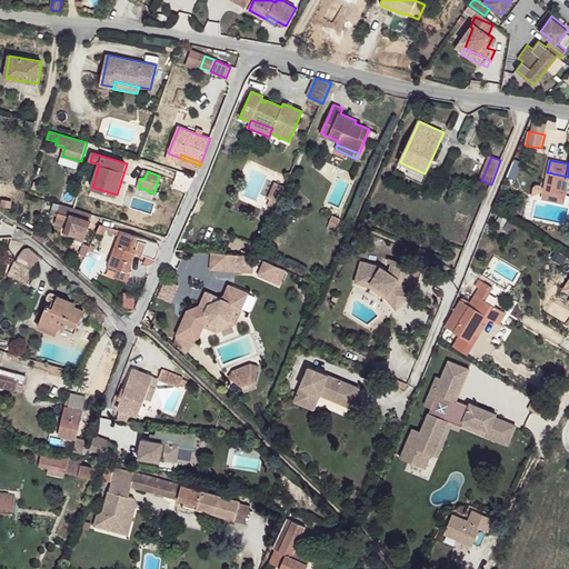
[(568,180),(568,177),(547,172),(543,190),(560,193),(565,179),(568,180)]
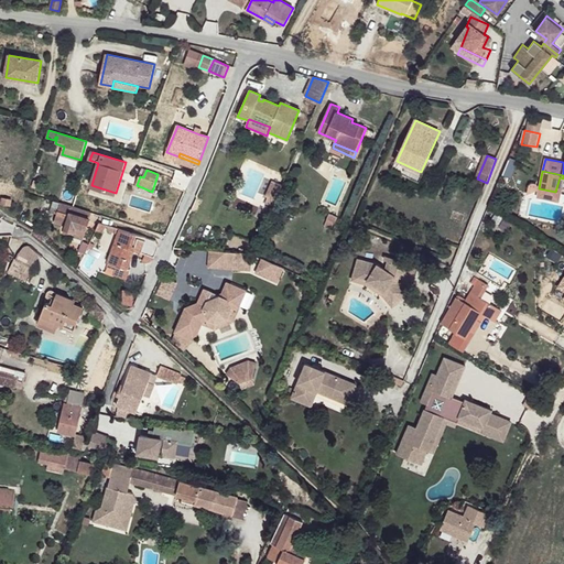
[(557,202),(563,179),(560,177),(555,192),(539,188),(537,196),(557,202)]
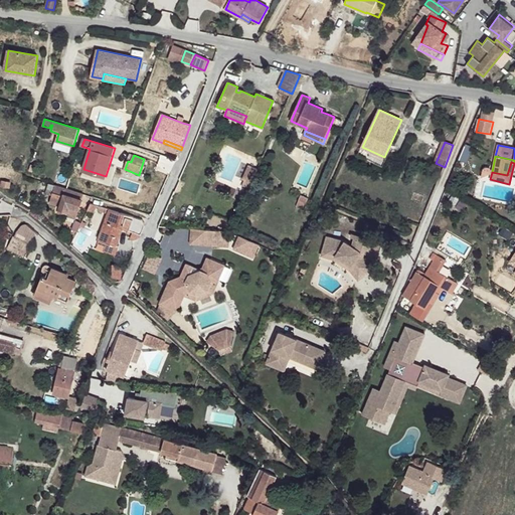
[(252,183),(259,169),(249,165),(243,180),(245,180),(252,183)]
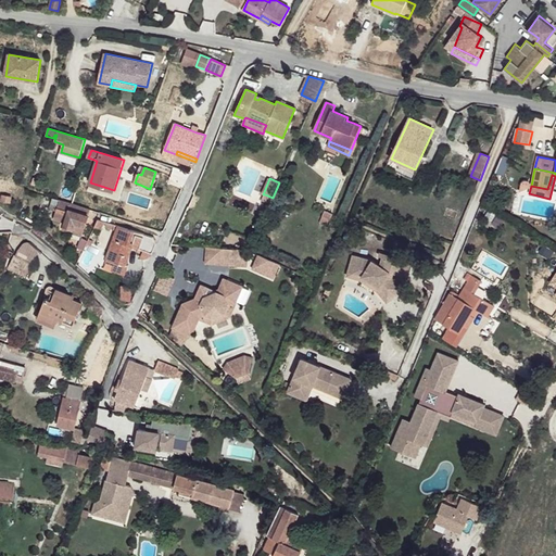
[(12,197),(3,194),(2,202),(11,203),(12,197)]
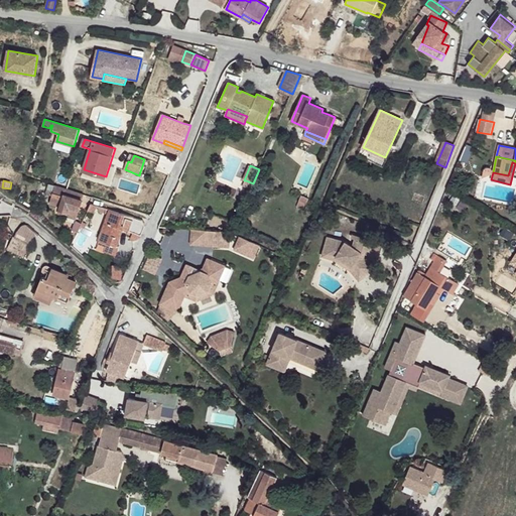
[(250,189),(253,183),(246,180),(244,186),(250,189)]
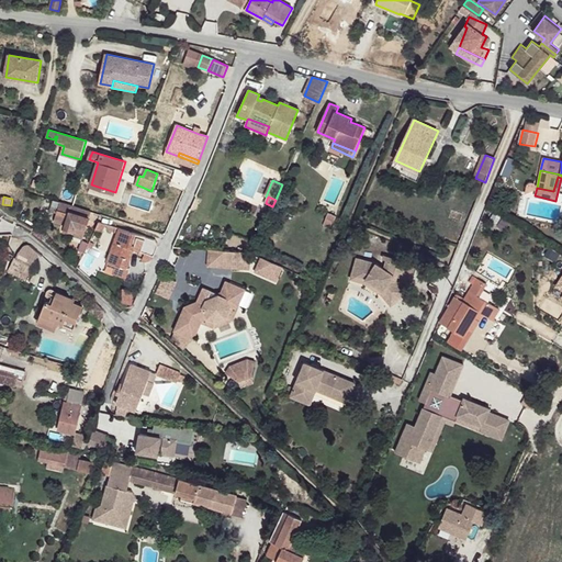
[(74,206),(55,200),(53,208),(59,210),(59,211),(70,214),(66,228),(75,232),(76,225),(87,228),(92,212),(74,206)]
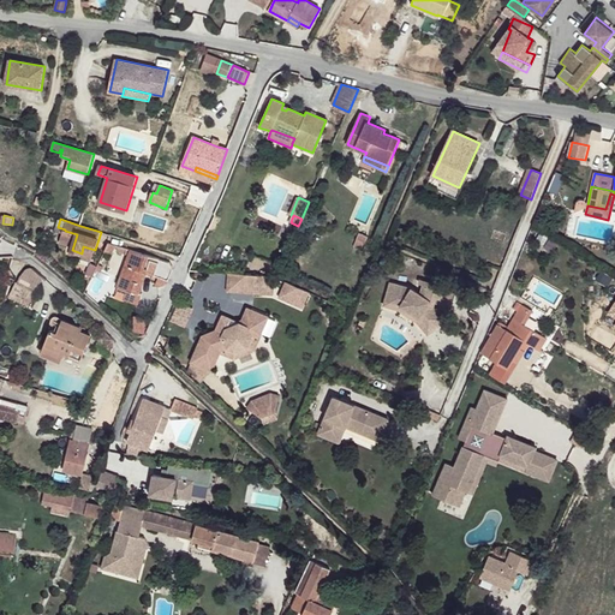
[(364,225),(362,231),(370,234),(372,228),(364,225)]
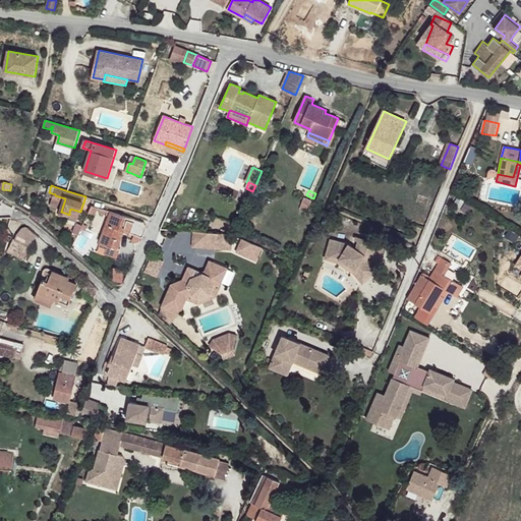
[(100,209),(93,207),(90,214),(97,216),(100,209)]
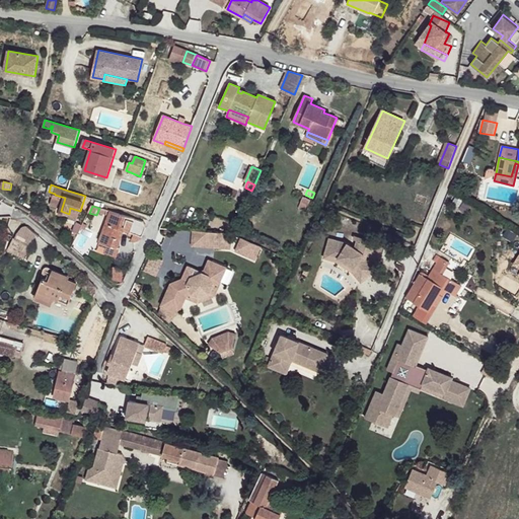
[(128,220),(129,218),(112,212),(99,240),(106,244),(118,248),(128,220)]
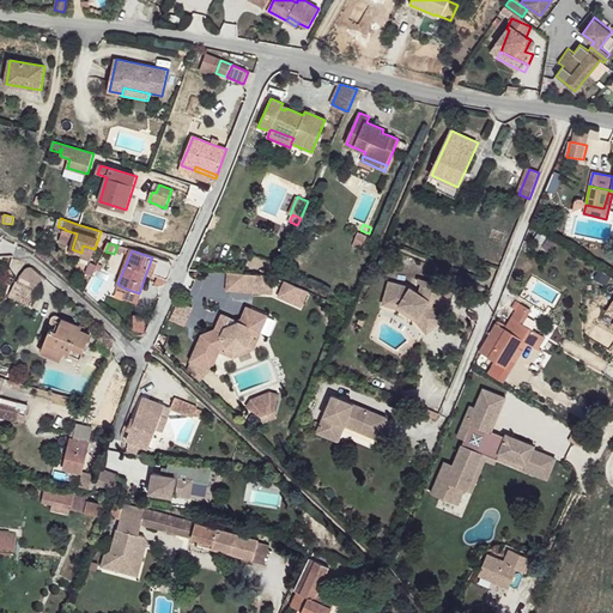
[(169,262),(161,260),(159,263),(155,274),(159,277),(156,285),(158,286),(164,284),(167,283),(173,269),(169,262)]
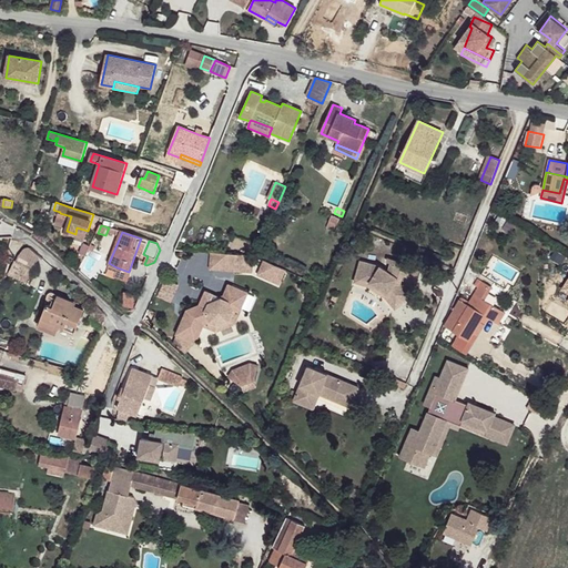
[(85,256),(90,246),(84,243),(80,253),(85,256)]
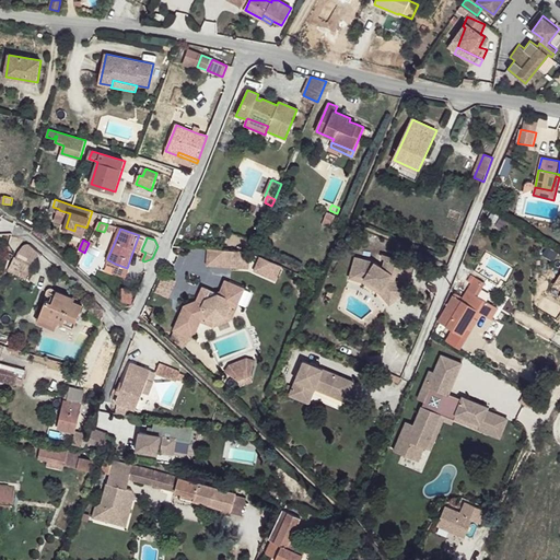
[(223,252),(209,249),(208,266),(222,267),(223,252)]
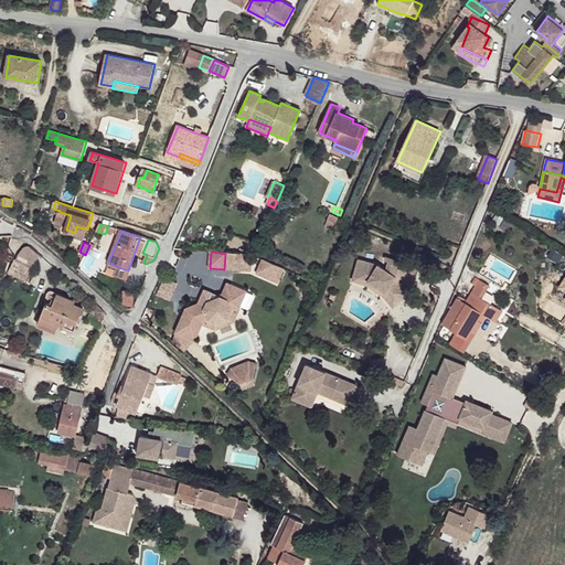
[(236,254),(225,254),(224,269),(234,270),(236,254)]
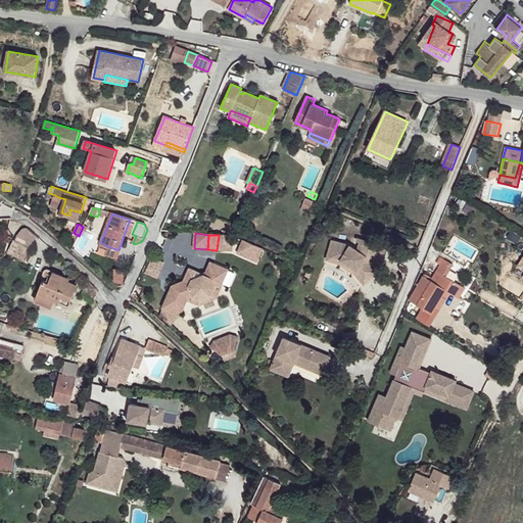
[(227,236),(219,235),(217,250),(225,250),(227,236)]
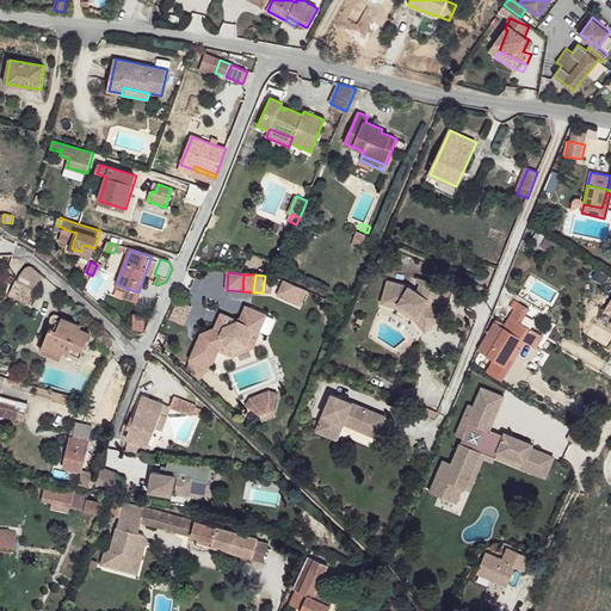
[(273,295),(273,276),(265,276),(263,292),(273,295)]
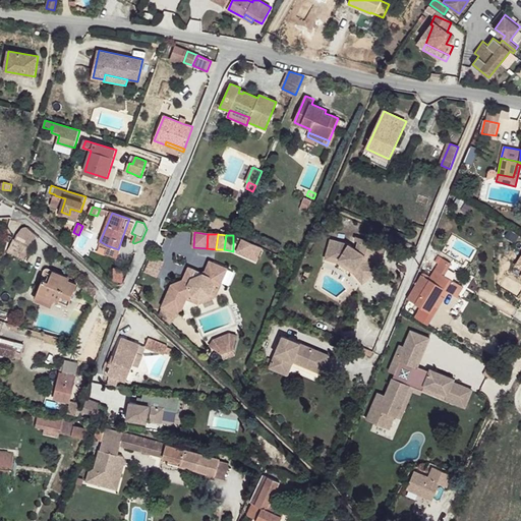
[(360,244),(357,252),(360,254),(364,244),(370,246),(371,241),(358,237),(356,243),(360,244)]
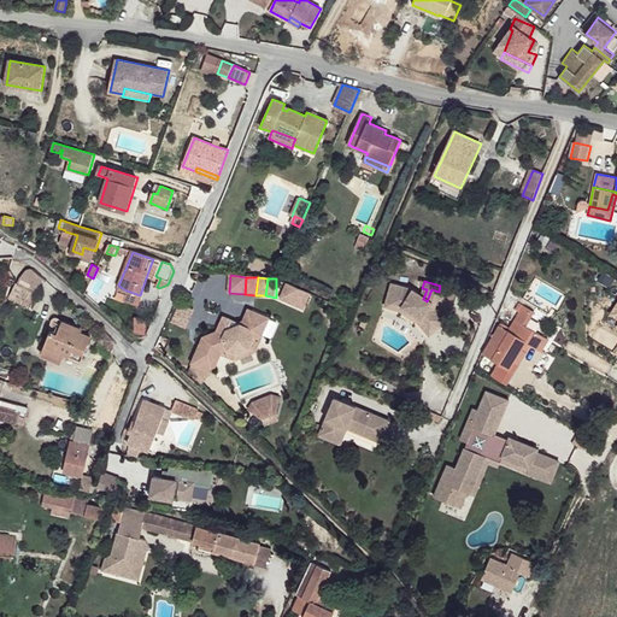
[(19,283),(11,298),(25,305),(33,291),(19,283)]
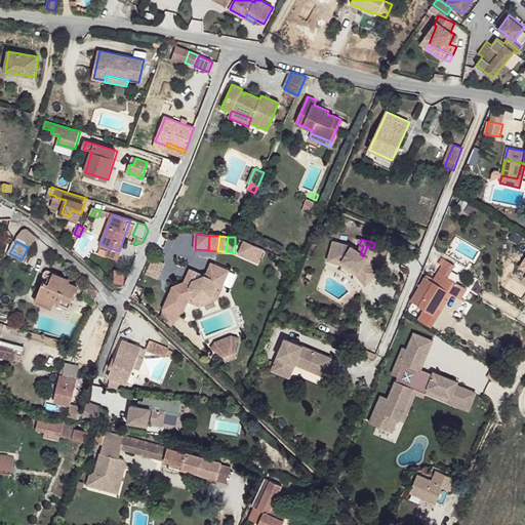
[(265,250),(244,241),(238,254),(259,264),(265,250)]
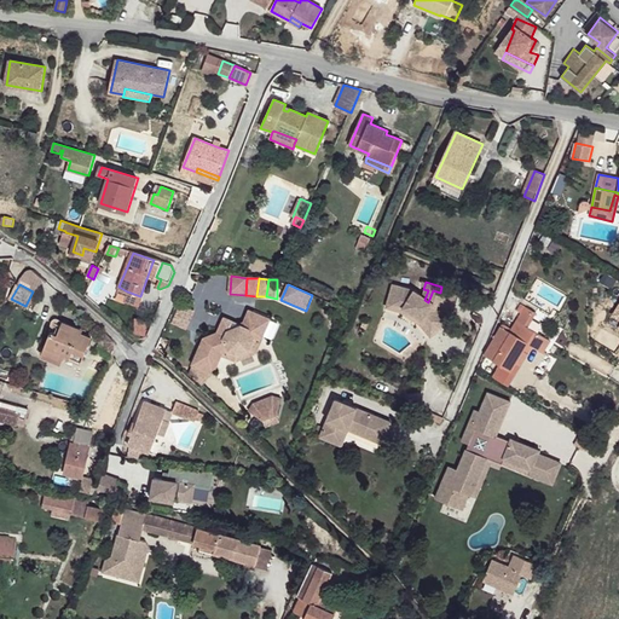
[(428,302),(424,300),(415,294),(393,288),(388,307),(408,311),(424,323),(437,336),(450,324),(439,314),(433,312),(434,306),(441,308),(458,313),(462,299),(440,293),(433,290),(428,302)]
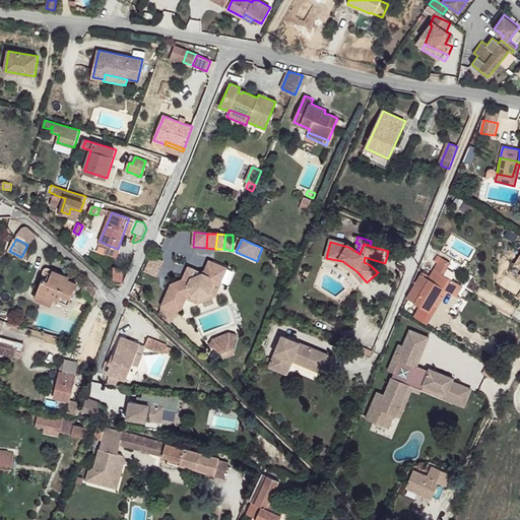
[(107,245),(104,252),(118,257),(121,250),(118,249),(107,245)]
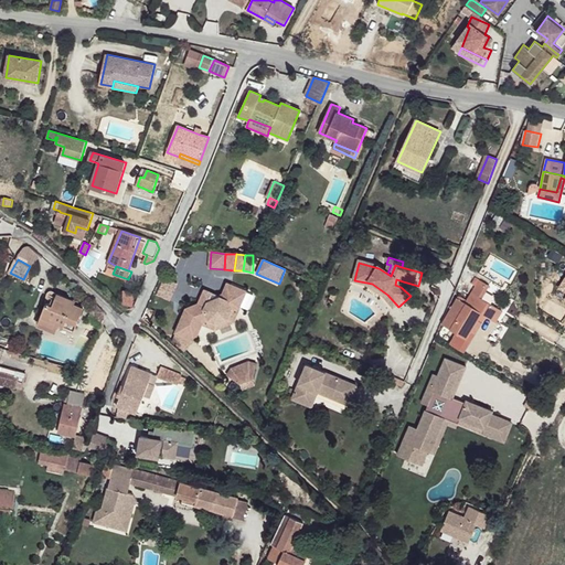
[(171,299),(177,283),(163,277),(157,294),(171,299)]
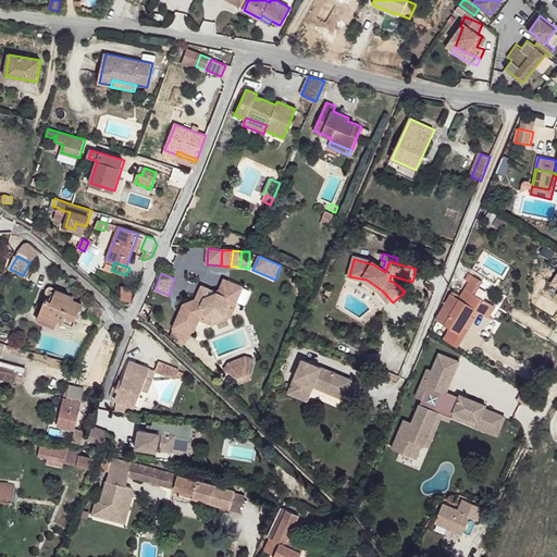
[(388,306),(393,302),(382,291),(367,280),(349,276),(348,280),(362,283),(376,294),(388,306)]
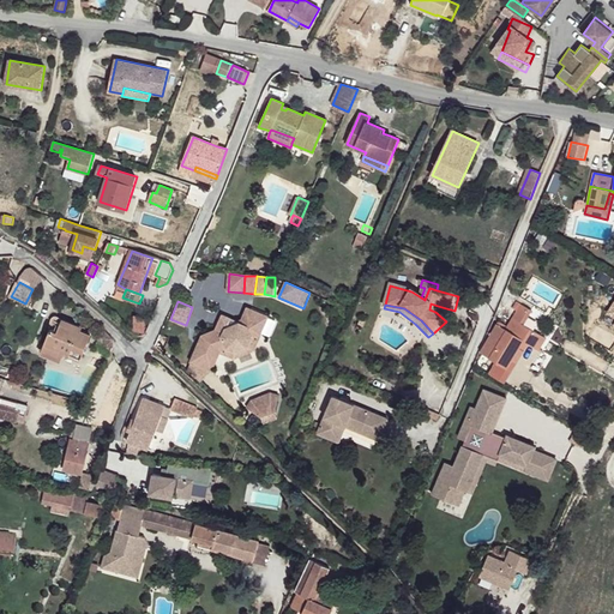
[(223,332),(217,330),(204,335),(193,362),(214,371),(222,350),(229,348),(238,351),(250,347),(253,338),(262,335),(269,317),(257,312),(256,315),(247,312),(245,319),(235,324),(228,320),(223,332)]
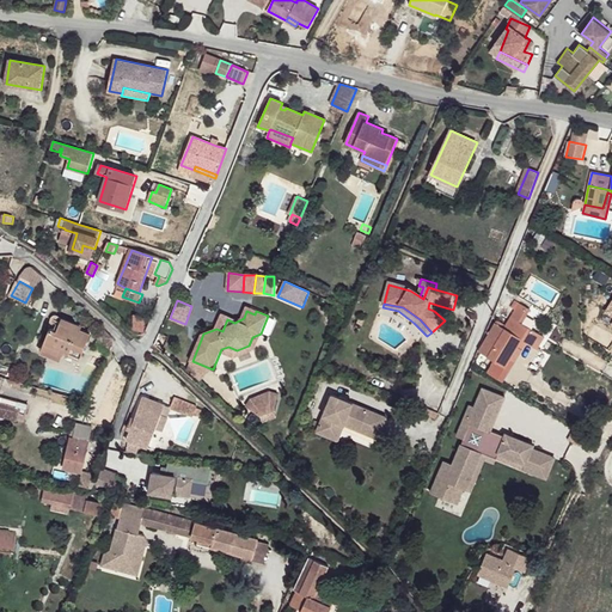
[(62,322),(81,329),(83,325),(60,316),(56,316),(55,316),(53,317),(51,319),(51,322),(51,328),(57,330),(62,322)]
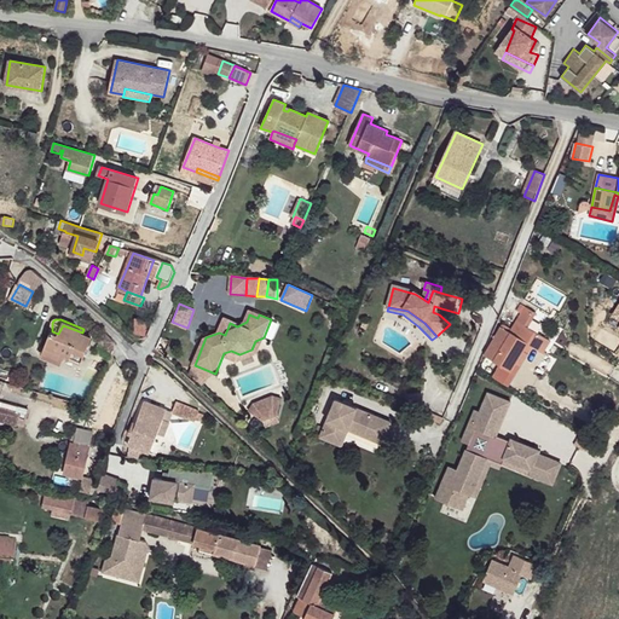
[(224,319),(219,333),(225,335),(230,323),(224,319)]
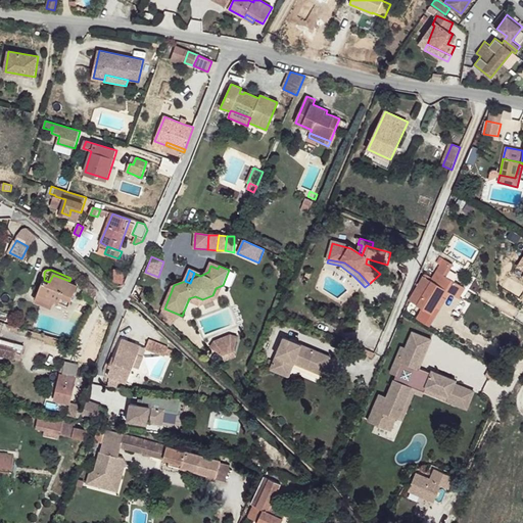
[(432,282),(418,306),(433,315),(437,307),(442,311),(447,299),(444,297),(447,292),(461,299),(467,289),(437,272),(431,282),(432,282)]
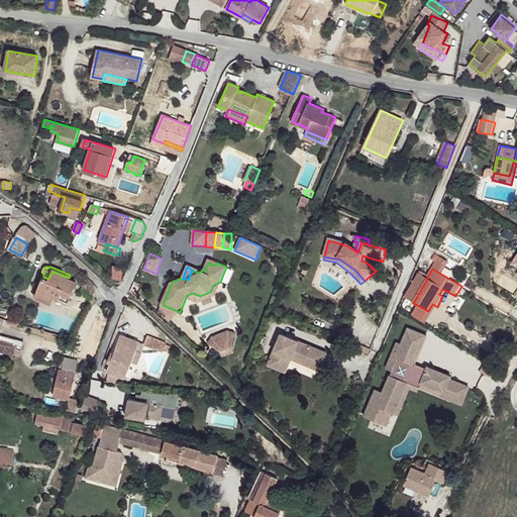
[(77,282),(69,278),(53,272),(48,279),(43,277),(38,289),(54,295),(69,302),(77,282)]
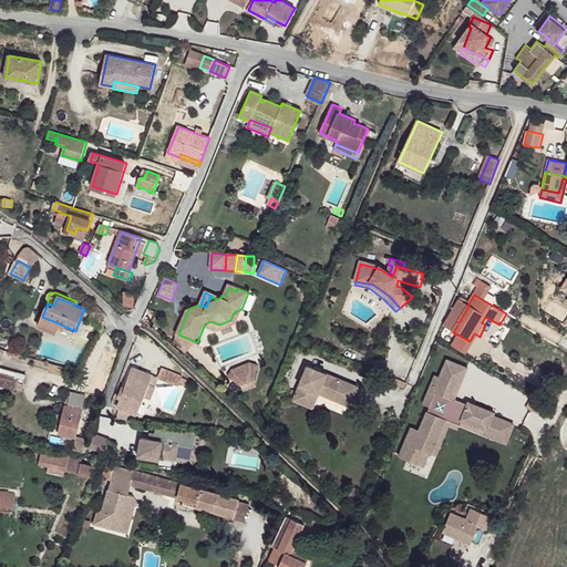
[(444,327),(453,332),(468,306),(467,306),(460,301),(444,327)]
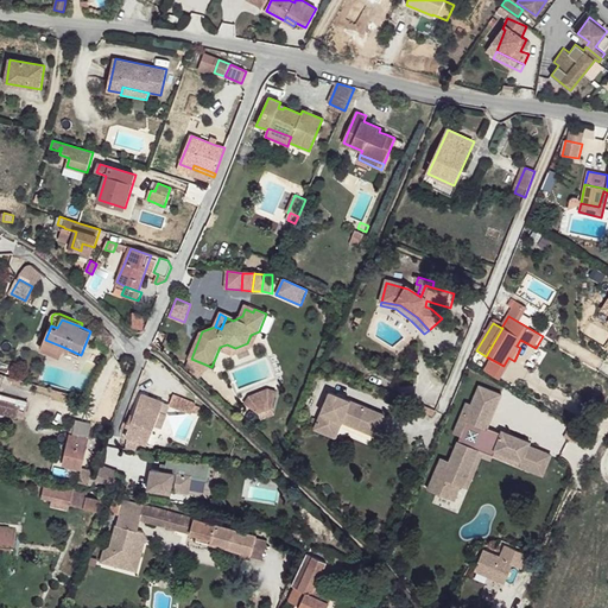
[(63,347),(45,340),(42,348),(59,355),(63,347)]
